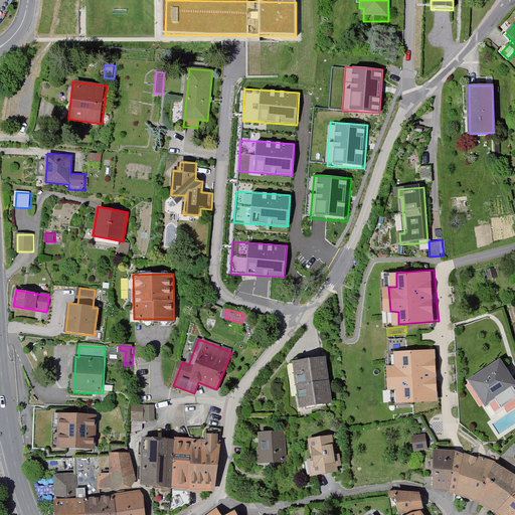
[(438,348),(399,350),(398,364),(392,365),(392,388),(402,387),(402,401),(441,399),(438,348)]
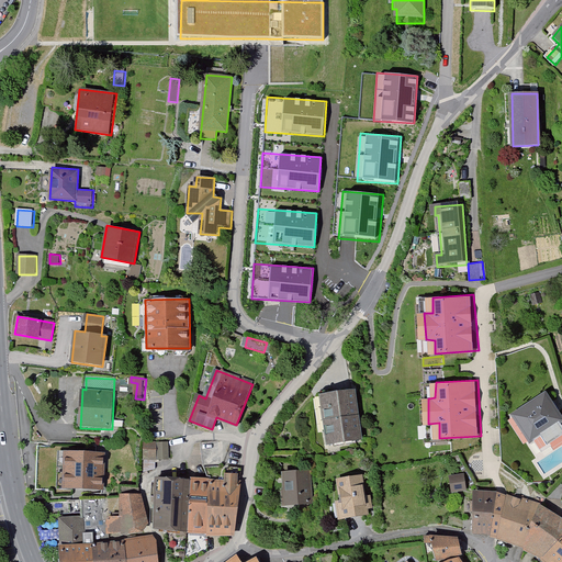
[(353,388),(321,394),(330,447),(362,441),(353,388)]
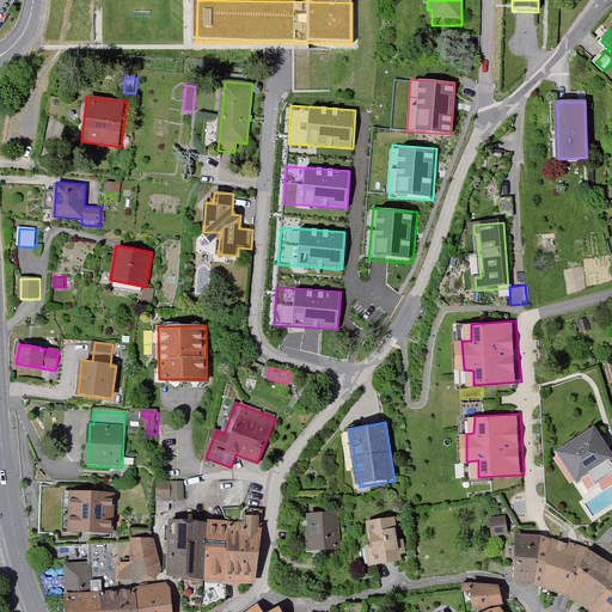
[(611,456),(594,429),(556,454),(577,487),(589,479),(595,489),(611,477),(611,466),(611,465),(611,463),(611,456)]
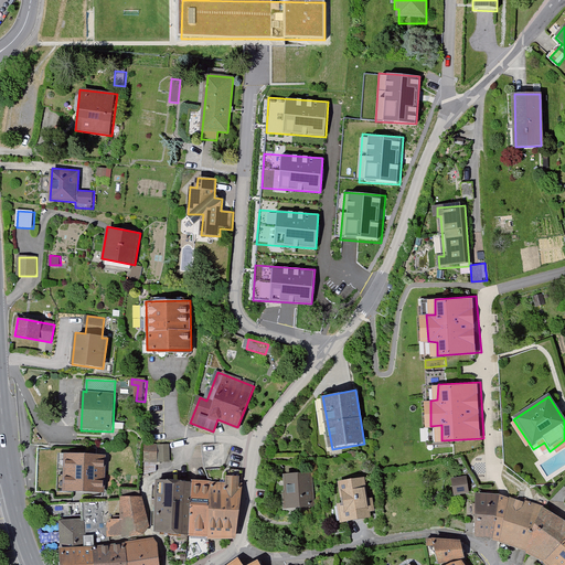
[(171,446),(147,446),(147,462),(171,464),(171,446)]
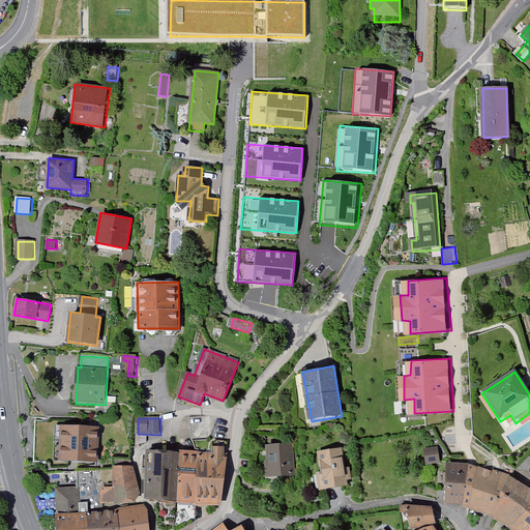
[(105,427),(63,425),(62,463),(102,465),(105,427)]
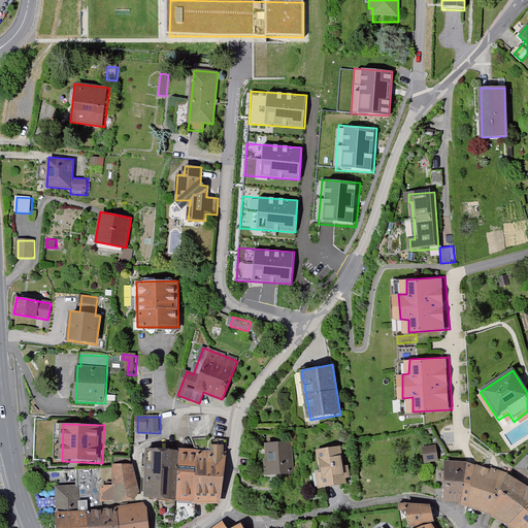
[(293,443),(267,444),(267,474),(293,474),(293,443)]
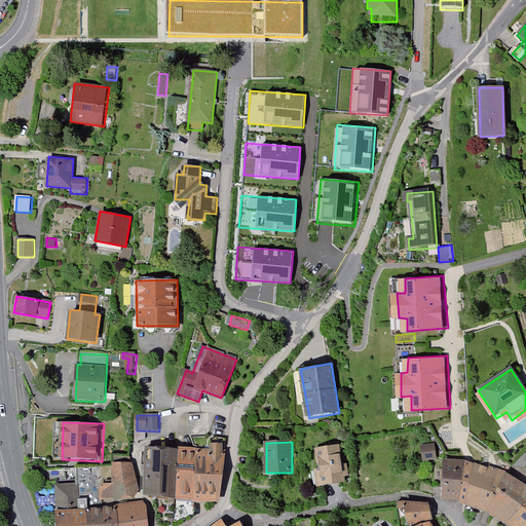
[(178,449),(147,447),(146,491),(176,495),(195,496),(195,500),(217,501),(224,444),(212,443),(210,450),(197,451),(178,449)]
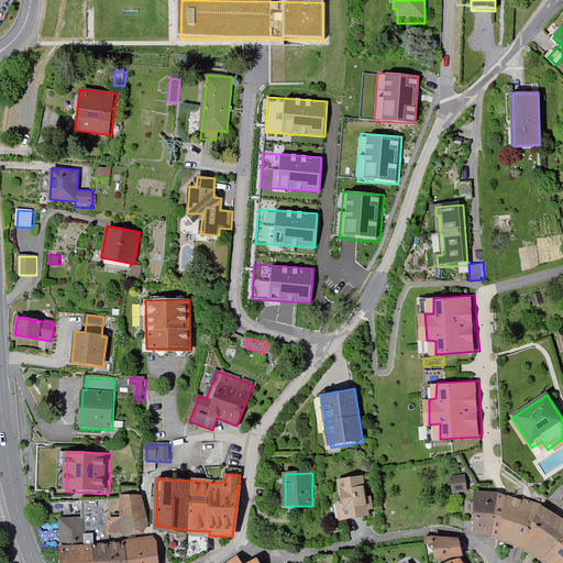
[(364,476),(339,479),(342,503),(339,503),(341,522),(373,518),(370,497),(366,498),(364,476)]
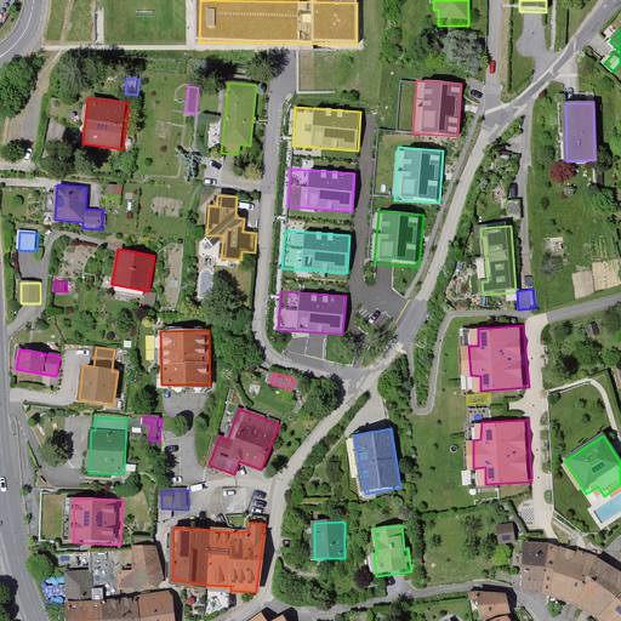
[(518,525),(499,527),(500,543),(518,542),(518,525)]
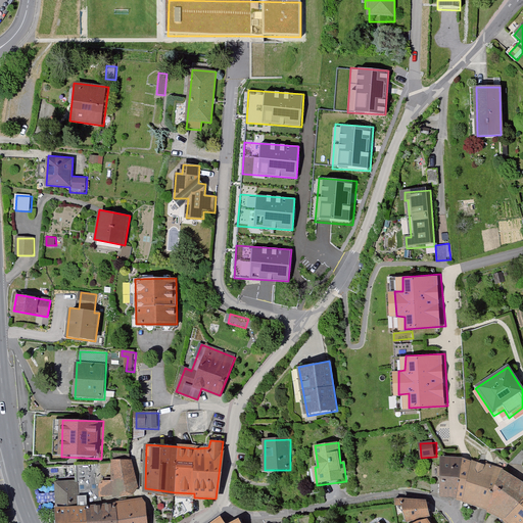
[(475,460),(444,456),(443,495),(466,501),(475,460)]
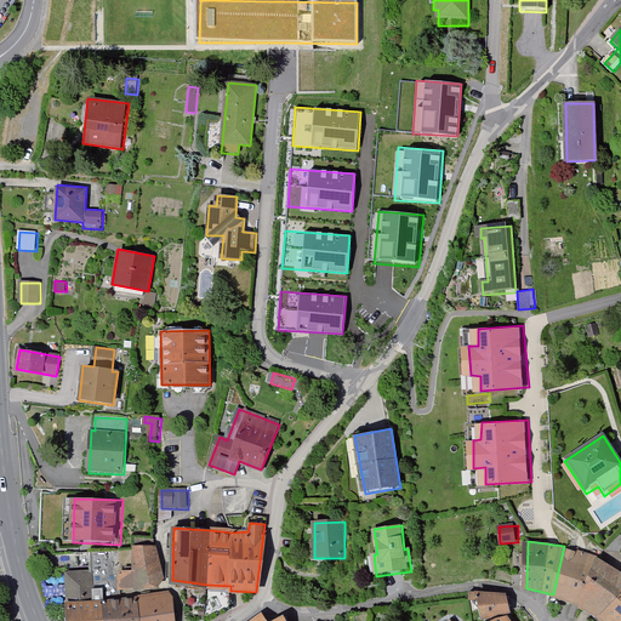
[(159,545),(135,546),(135,571),(119,571),(120,588),(160,587),(159,545)]
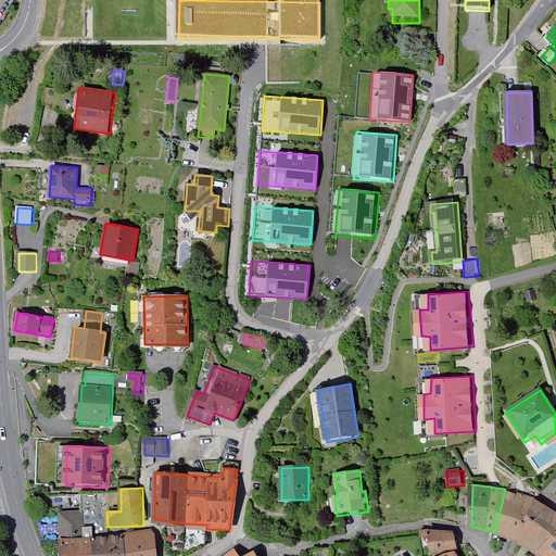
[(539,497),(505,489),(495,532),(521,543),(539,497)]
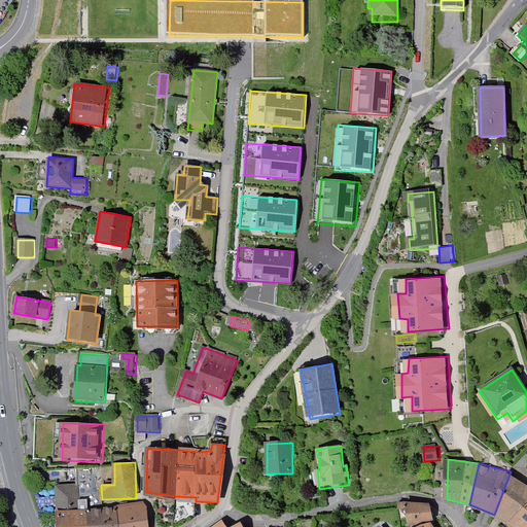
[(526,526),(526,483),(511,471),(494,515),(512,523),(517,526),(526,526)]
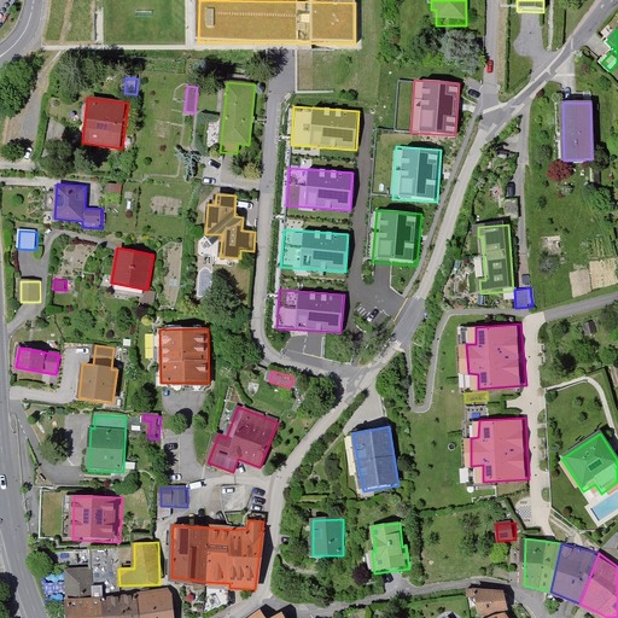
[(170,617),(170,596),(164,592),(139,596),(103,601),(92,601),(92,570),(68,570),(68,599),(68,617),(170,617)]
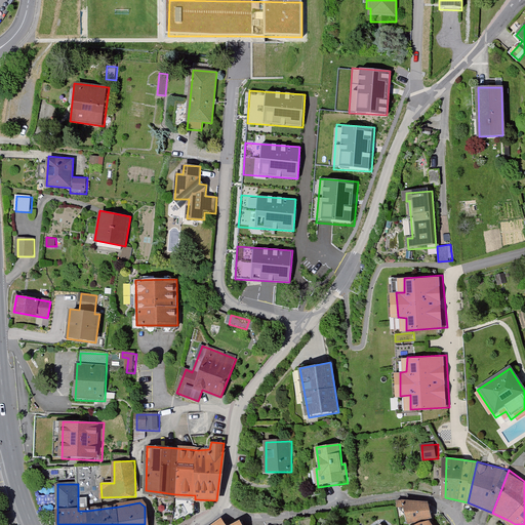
[(428,502),(404,503),(408,521),(431,518),(428,502)]
